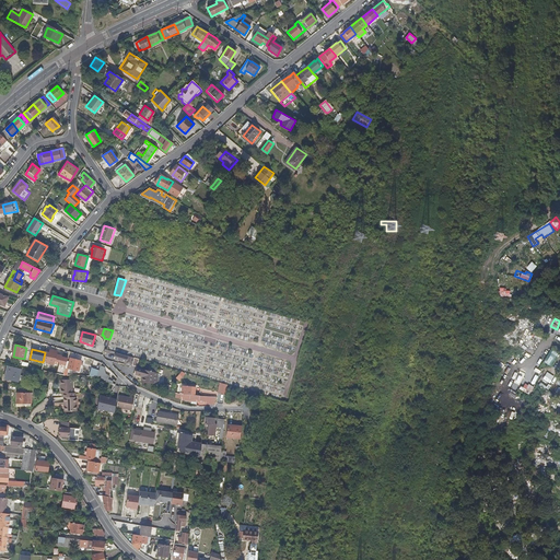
[(550,365),(556,351),(550,349),(546,359),(539,357),(537,361),(550,365)]
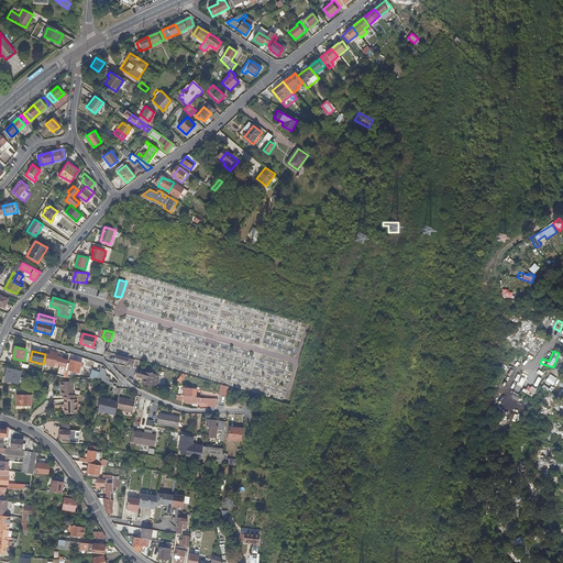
[(46,352),(45,363),(48,364),(48,365),(54,367),(56,363),(61,364),(62,359),(56,356),(57,354),(51,352),(50,353),(46,352)]
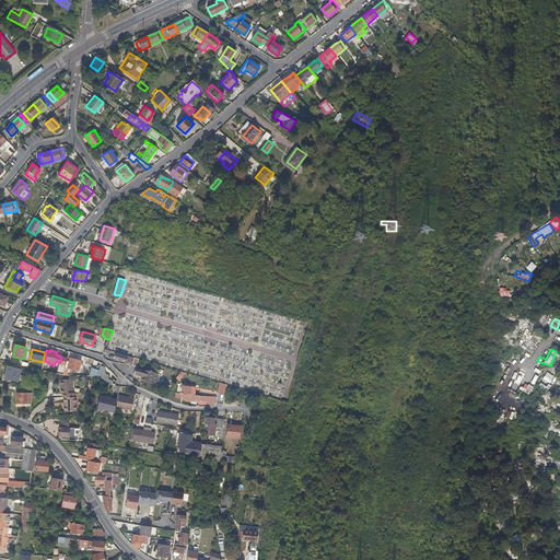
[(68,358),(61,357),(60,362),(56,373),(66,374),(66,371),(67,369),(68,362),(68,358)]
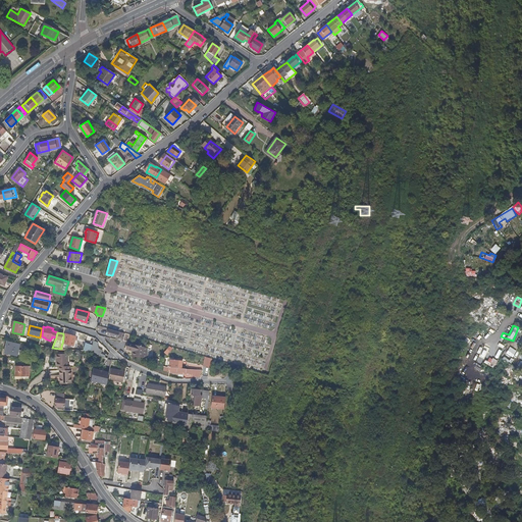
[(64,338),(63,337),(62,344),(73,346),(75,336),(65,334),(64,338)]
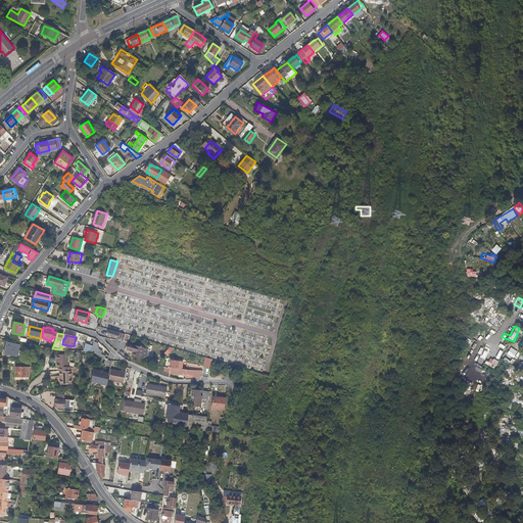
[(17,343),(7,341),(4,353),(6,353),(7,354),(9,355),(9,354),(15,355),(17,343)]
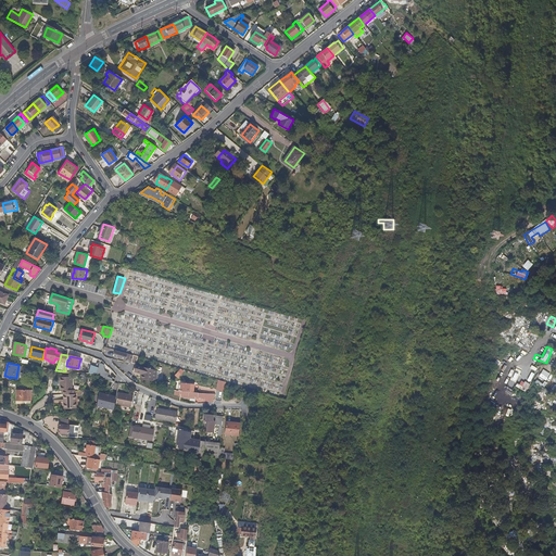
[(90,365),(88,374),(108,377),(109,371),(103,371),(104,364),(99,363),(99,367),(90,365)]
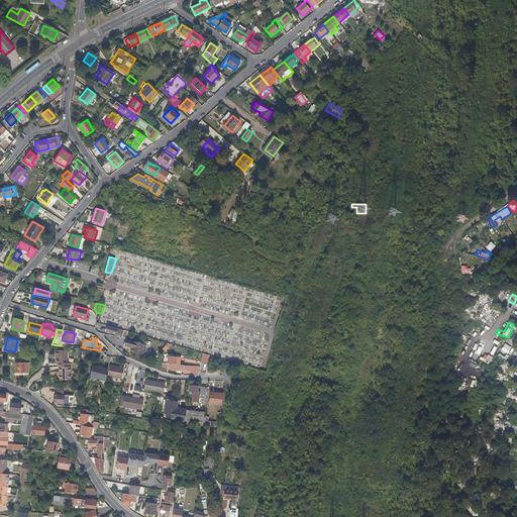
[(147,348),(148,345),(127,339),(125,345),(132,347),(132,351),(146,352),(146,348),(147,348)]
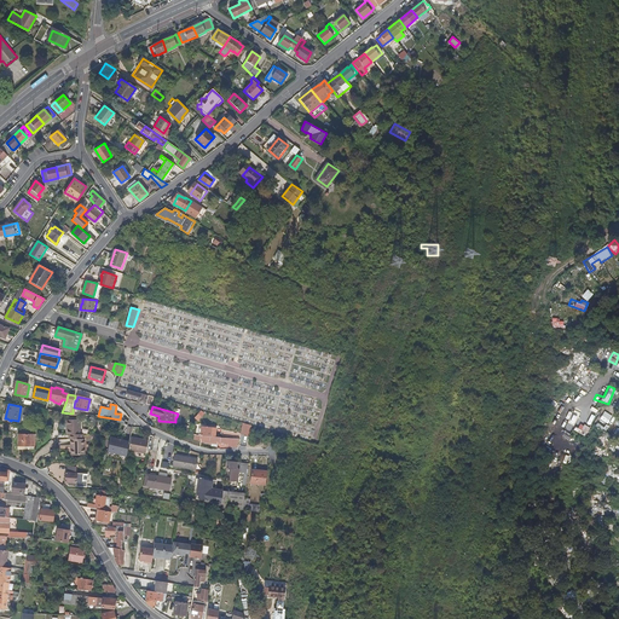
[(574,423),(580,415),(576,411),(570,420),(574,423)]
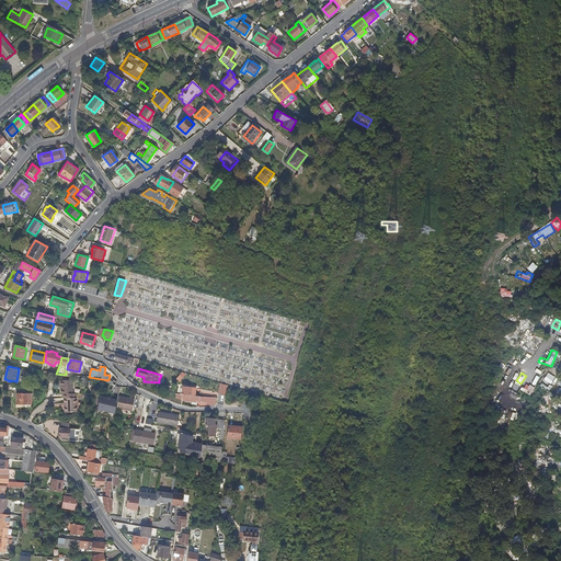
[(63,392),(63,396),(64,396),(73,396),(75,393),(75,391),(72,391),(72,378),(60,378),(60,392),(63,392)]
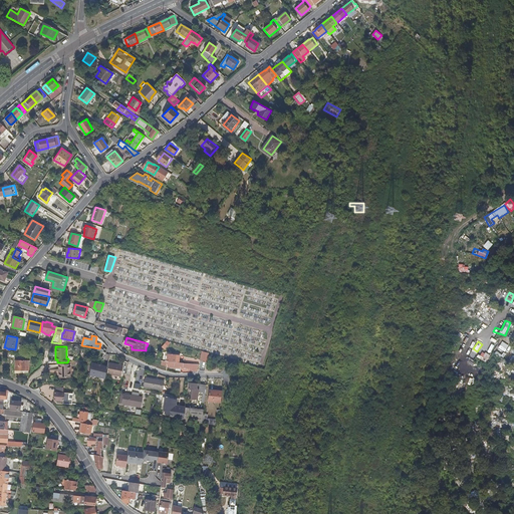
[(482,351),(480,356),(487,360),(490,355),(482,351)]
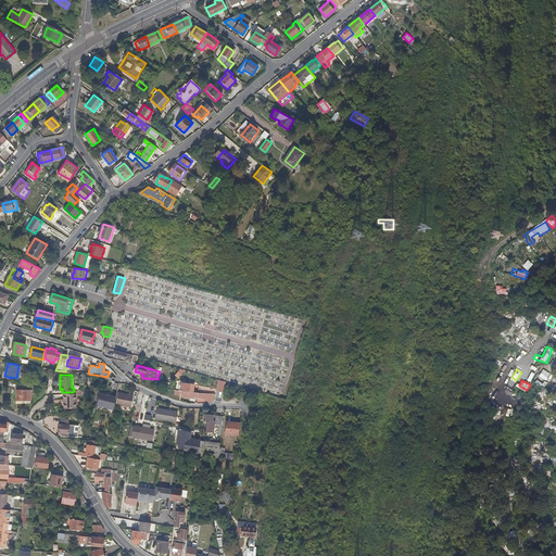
[(32,389),(17,387),(16,396),(30,399),(32,389)]
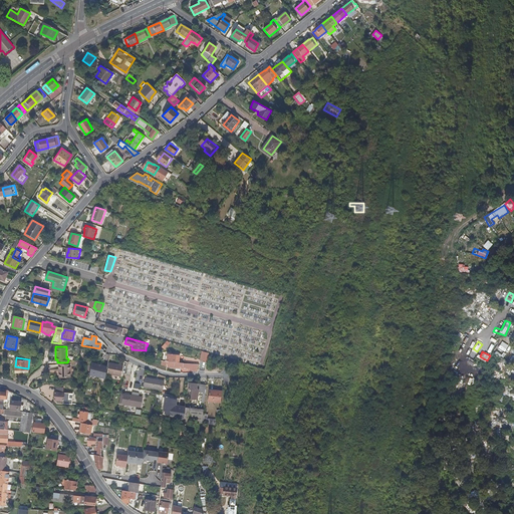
[(179,362),(168,361),(167,367),(176,368),(180,368),(181,367),(190,367),(190,370),(197,371),(197,368),(198,363),(195,363),(190,363),(179,362)]
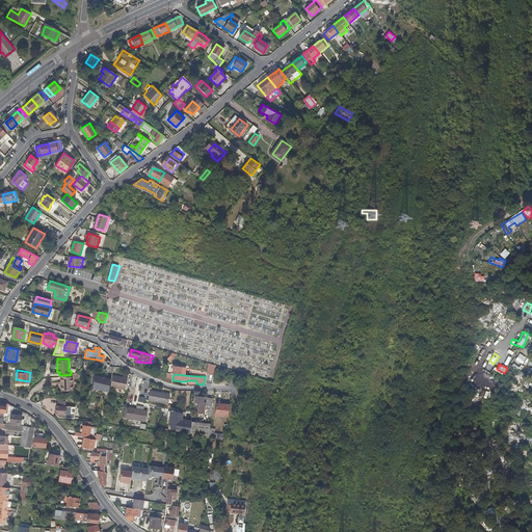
[(70,375),(60,375),(60,380),(61,380),(61,389),(72,390),(72,375),(70,375)]
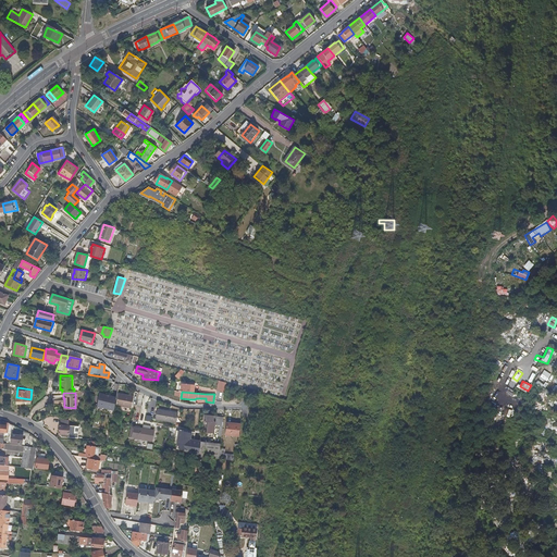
[(115,398),(100,394),(97,406),(112,410),(115,398)]
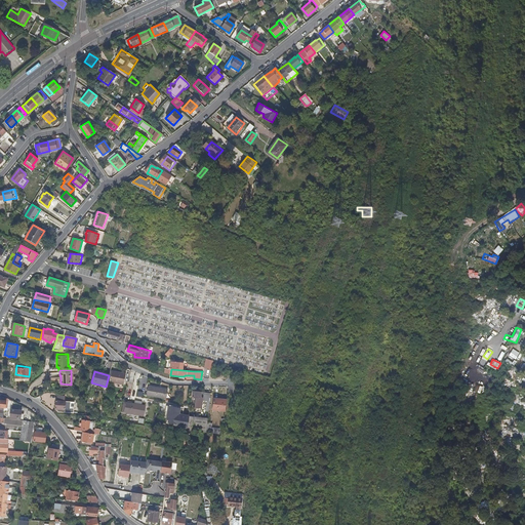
[(125,373),(112,371),(110,381),(123,385),(125,373)]
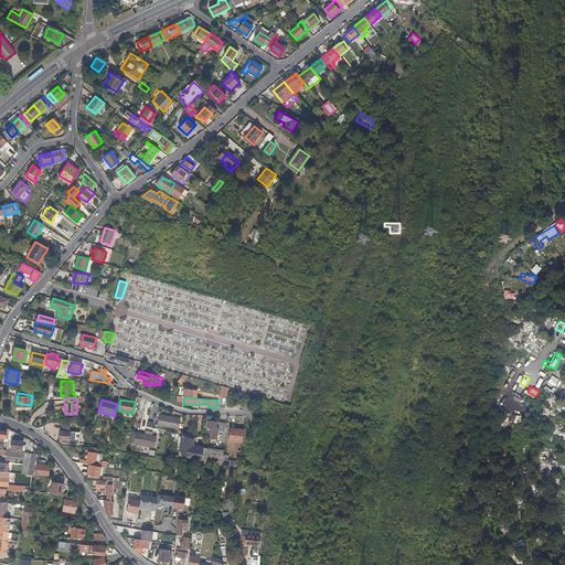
[(181,418),(159,415),(158,425),(179,428),(181,418)]
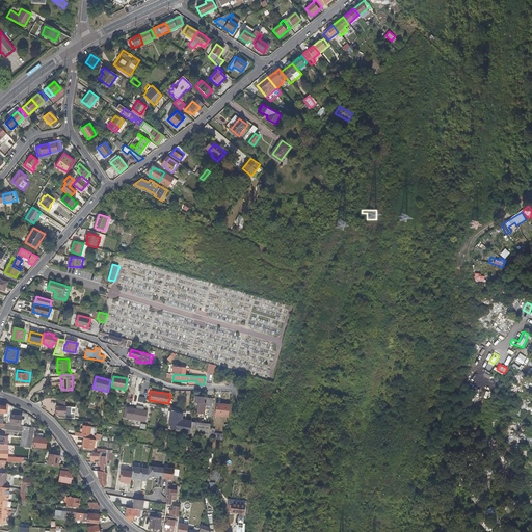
[(203,403),(204,397),(195,397),(194,402),(198,403),(201,403),(201,405),(201,408),(203,408),(204,405),(204,403),(203,403)]
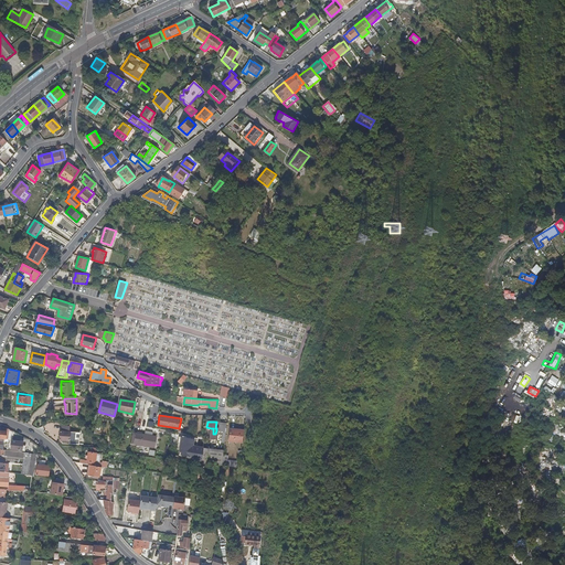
[(225,432),(226,423),(216,422),(215,428),(216,428),(216,430),(225,432)]
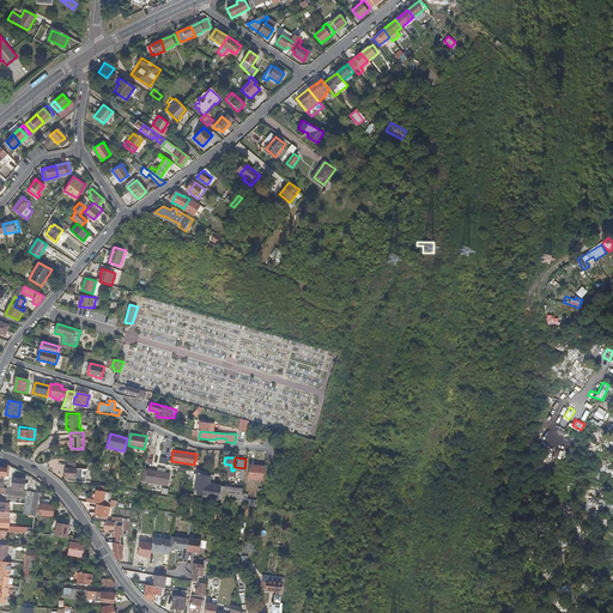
[(11,466),(7,465),(6,468),(0,467),(0,475),(5,477),(5,479),(8,480),(10,477),(11,466)]
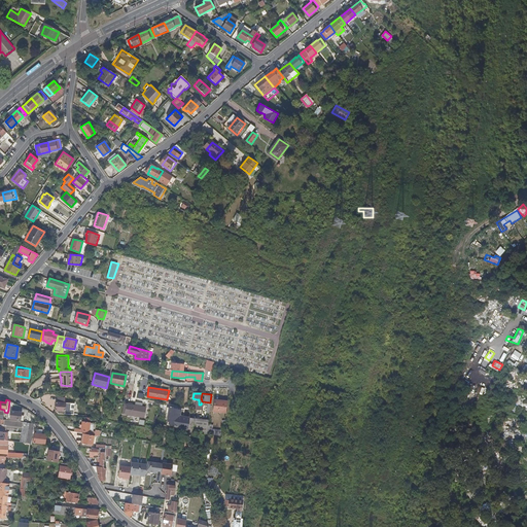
[(214,411),(226,413),(227,401),(215,399),(214,411)]
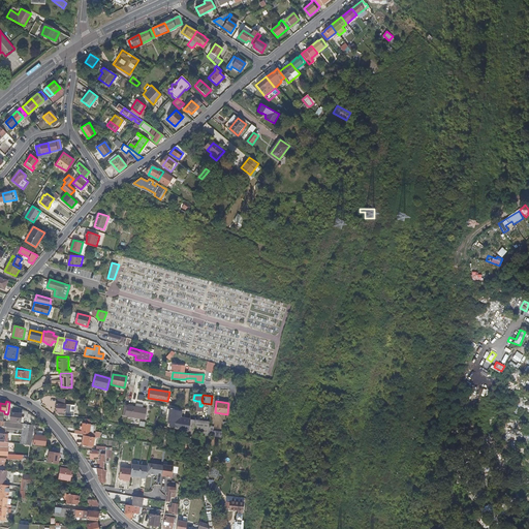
[(57,412),(57,414),(68,415),(70,415),(73,416),(73,411),(69,410),(70,405),(64,404),(58,404),(56,404),(55,412),(57,412)]
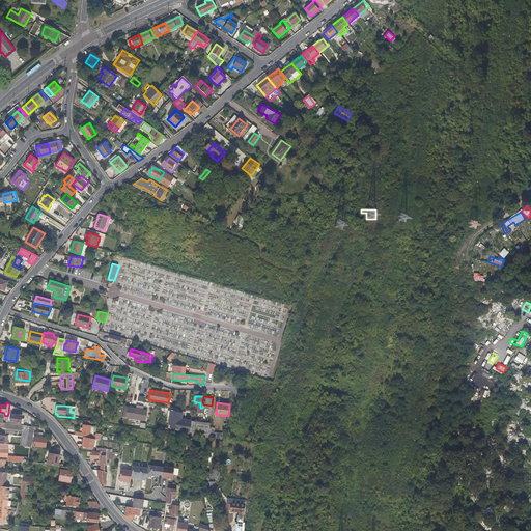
[(147,412),(131,409),(130,413),(126,413),(124,419),(145,421),(147,412)]
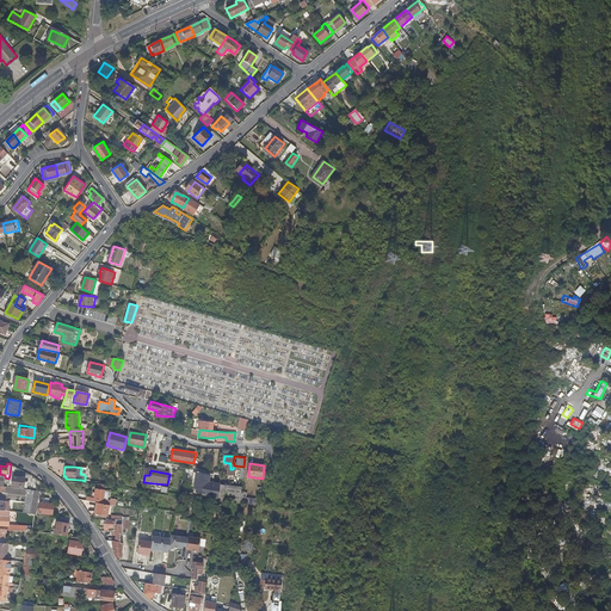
[(210,475),(202,475),(201,487),(195,486),(195,485),(189,483),(189,488),(196,488),(196,493),(217,494),(218,488),(209,488),(210,475)]
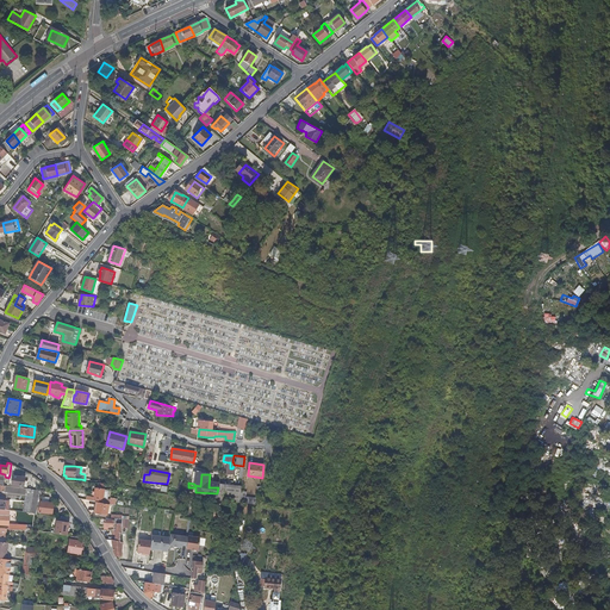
[(20,477),(14,477),(13,485),(24,487),(25,477),(20,477)]
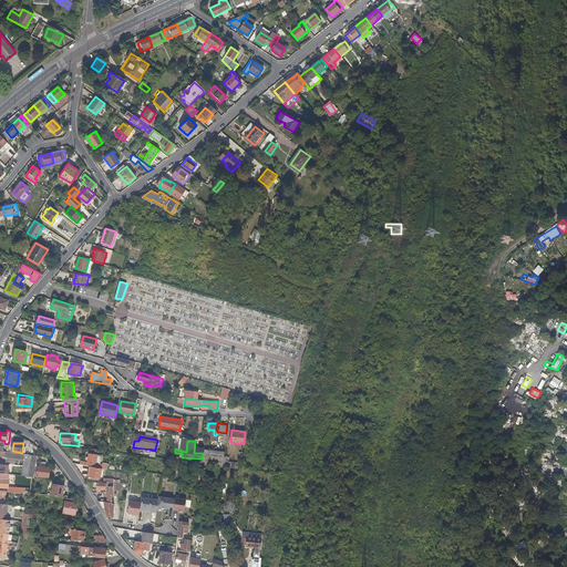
[(224,452),(220,452),(208,451),(207,465),(223,466),(224,452)]
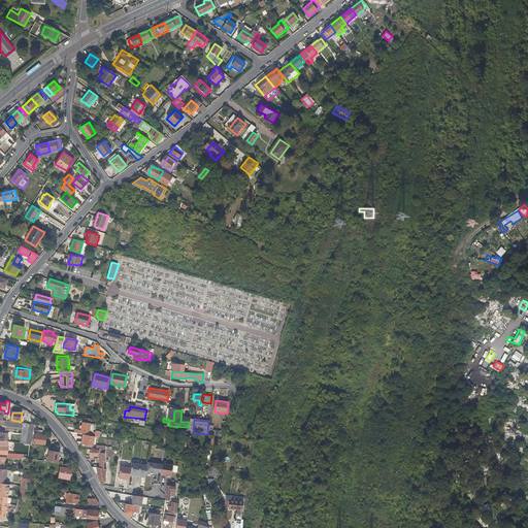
[(95,436),(100,437),(101,431),(96,430),(95,432),(90,431),(91,424),(83,422),(81,430),(75,429),(74,432),(80,433),(83,433),(95,436)]
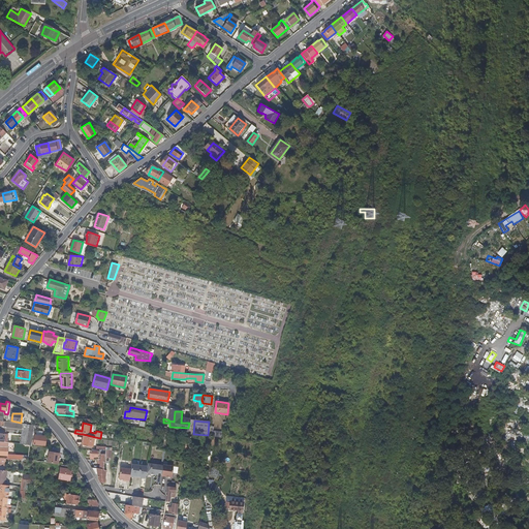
[(27,444),(30,425),(24,424),(22,435),(21,444),(27,444)]
